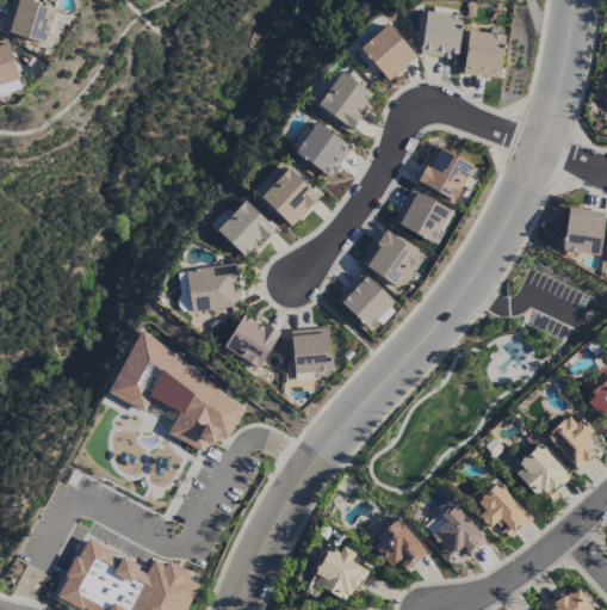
[(56,7),(31,0),(14,0),(5,31),(45,43),(56,7)]
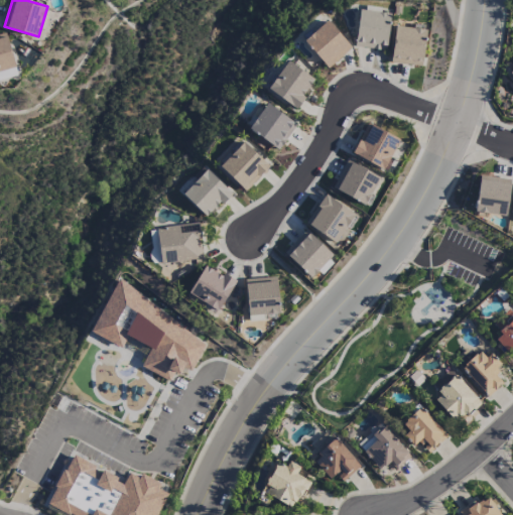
[(358,46),(388,49),(392,12),(361,9),(358,46)]
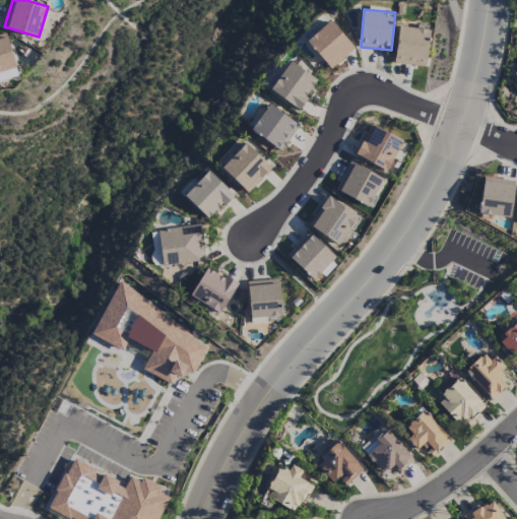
[(333,68),(357,47),(331,20),(308,42),(333,68)]
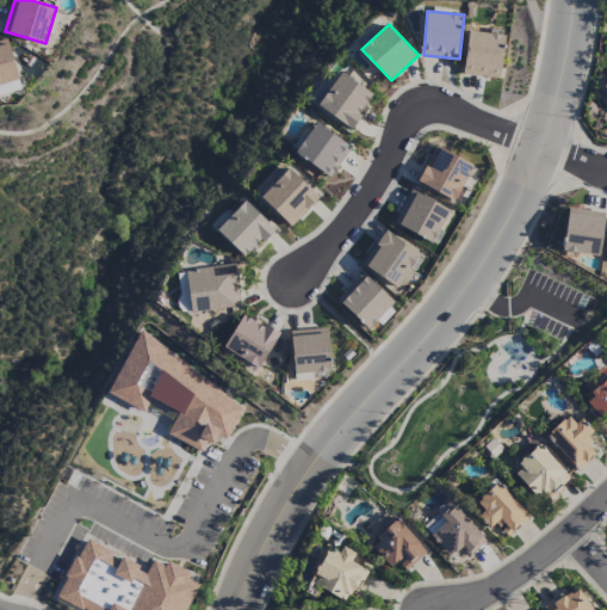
[(506,34),(469,31),(466,75),(503,76),(506,34)]
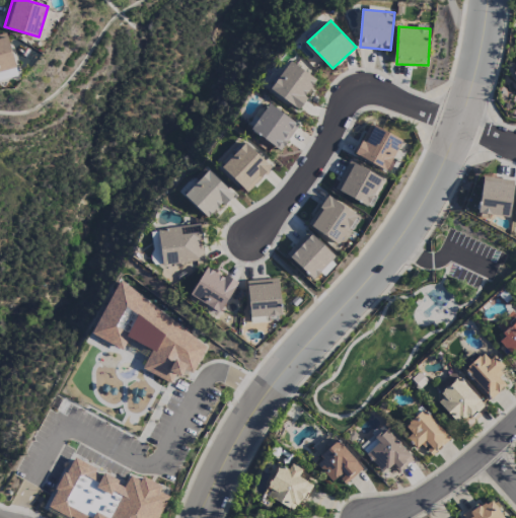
[(0,71),(17,66),(8,32),(0,34),(0,71)]
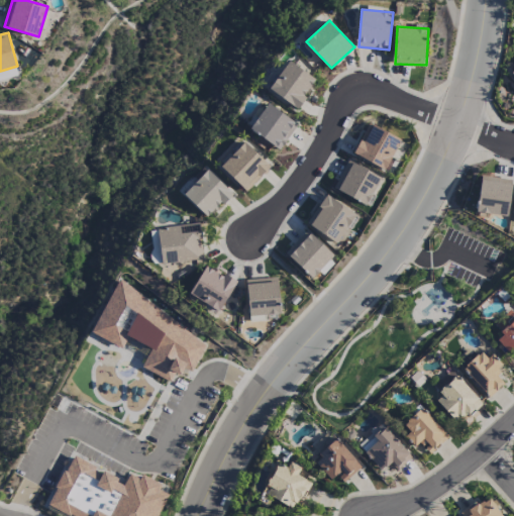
[(299,110),(308,98),(306,96),(318,81),(291,61),(271,88),(299,110)]
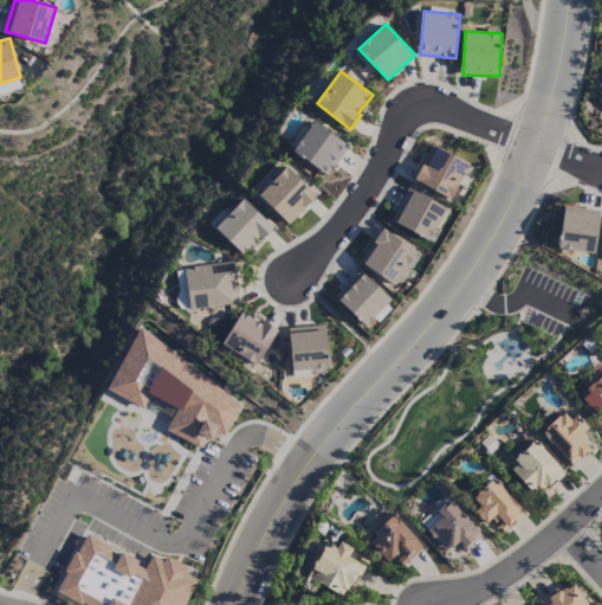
[(0,94),(23,88),(20,79),(0,84),(0,94)]
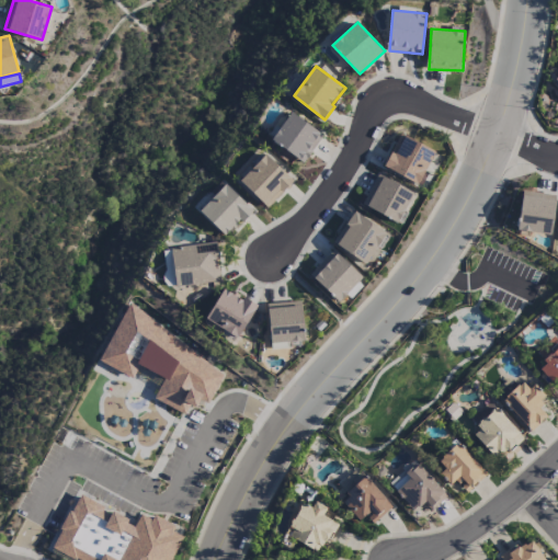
[(273,140),(306,162),(326,134),(292,112),(273,140)]
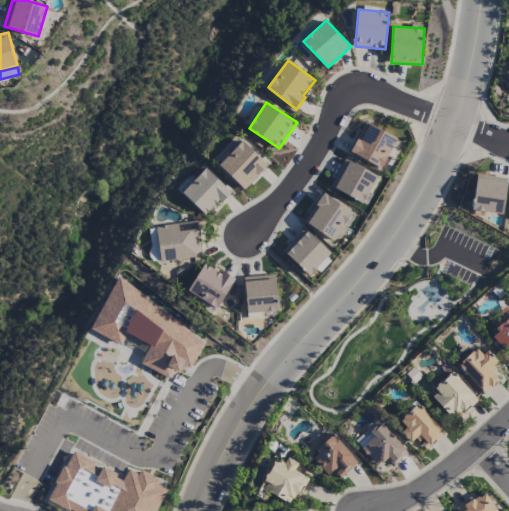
[(382,168),(398,138),(368,121),(351,151),(382,168)]
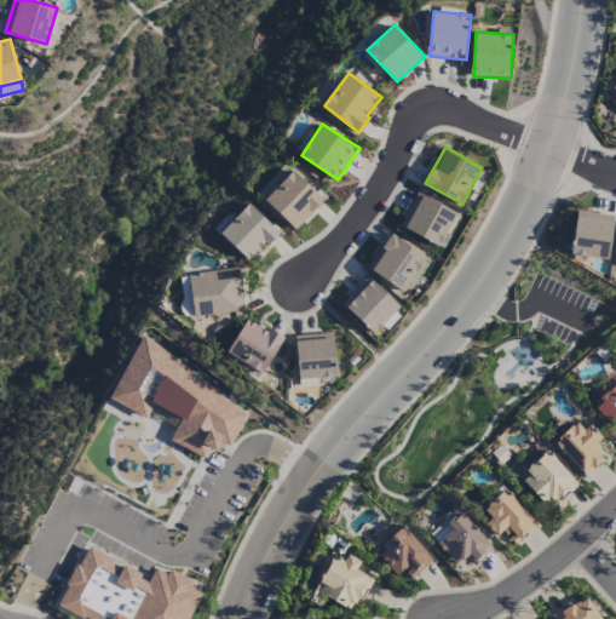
[(297,230),(326,200),(295,170),(266,200),(297,230)]
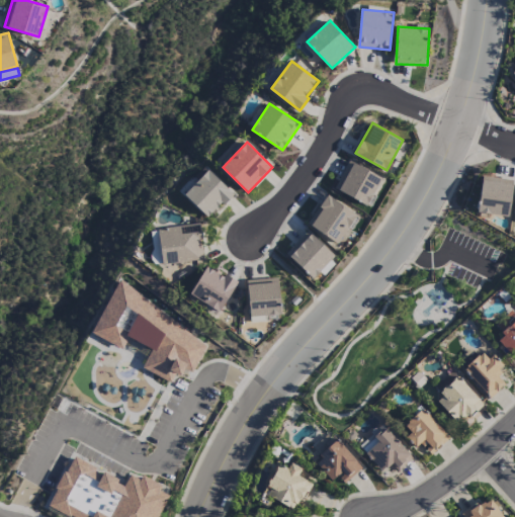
[(371,207),(387,179),(351,160),(336,188),(371,207)]
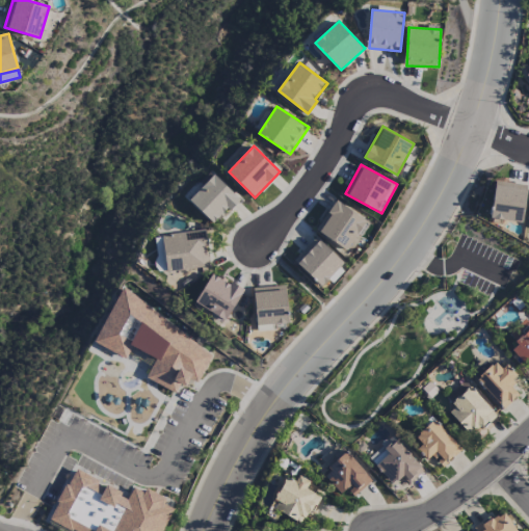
[(216,224),(241,197),(215,174),(190,201),(216,224)]
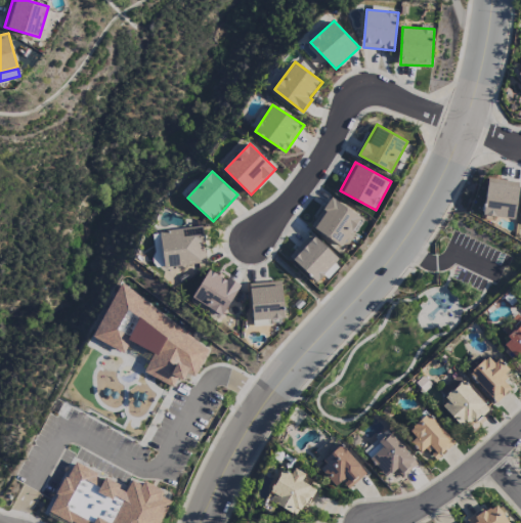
[(516,218),(520,181),(488,178),(484,215),(516,218)]
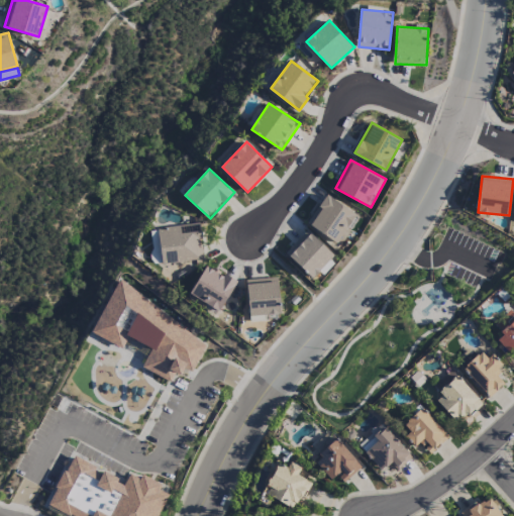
[(308,224),(338,243),(357,212),(327,194),(308,224)]
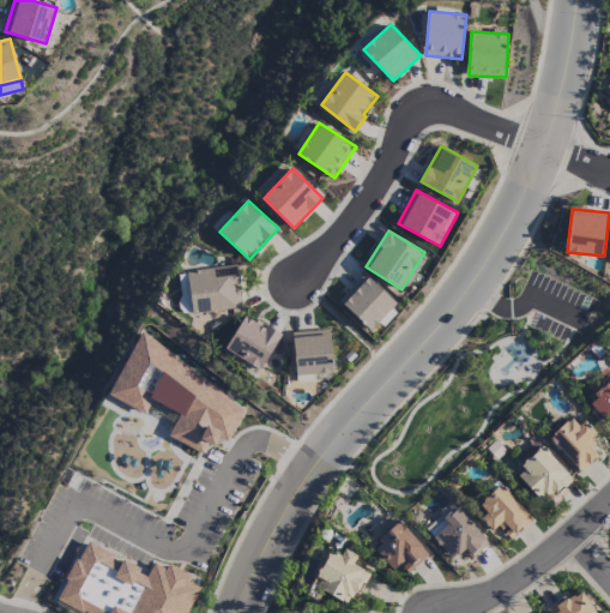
[(194,312),(243,307),(239,265),(189,270),(194,312)]
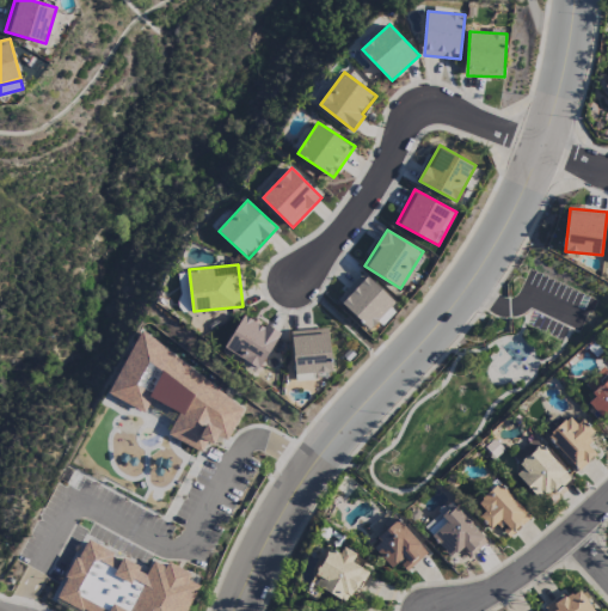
[(397,301),(366,272),(339,299),(370,329),(397,301)]
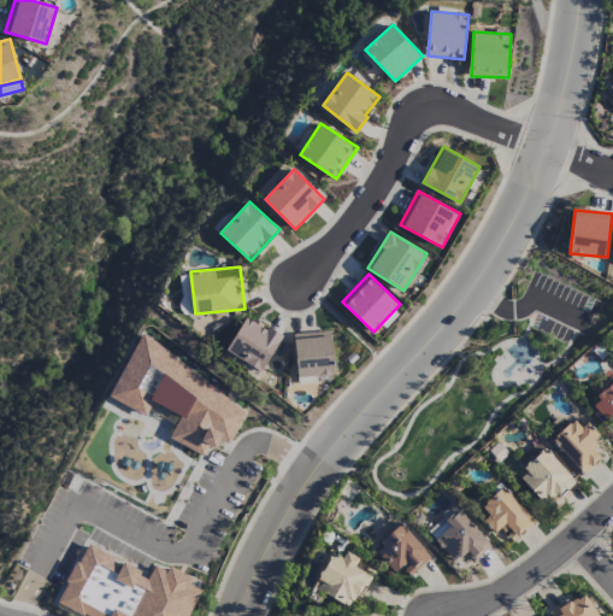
[(283,335),(246,316),(228,352),(265,371),(283,335)]
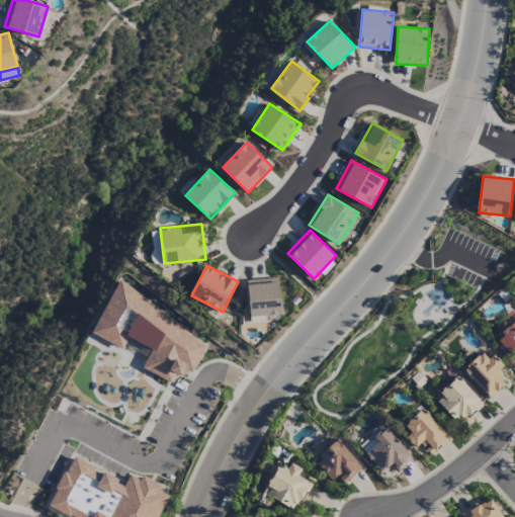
[(251,321),(282,319),(279,277),(248,279),(251,321)]
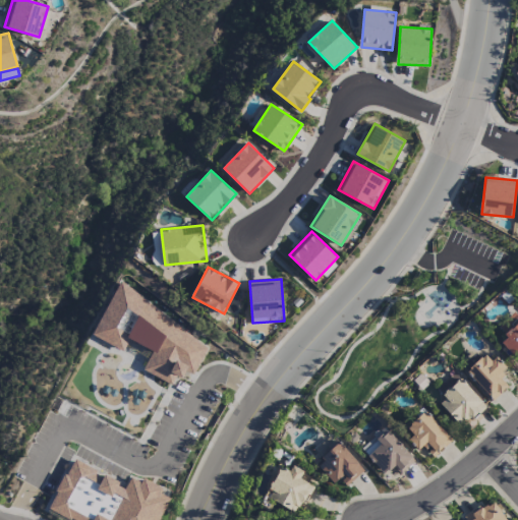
[(214,336),(116,291),(95,337),(125,350),(130,340),(154,350),(145,370),(174,384),(177,376),(184,379),(187,371),(195,374),(214,336)]
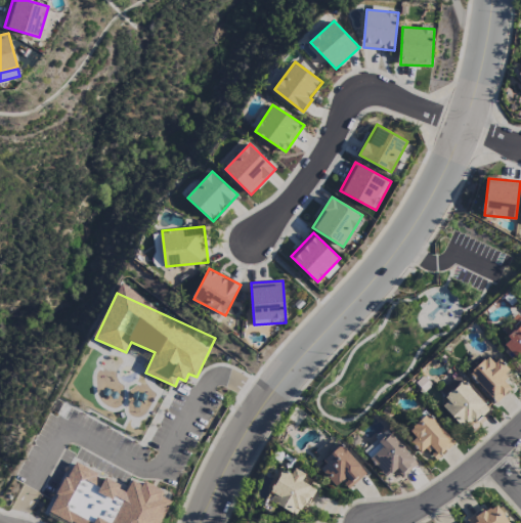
[(504,379),(512,371),(501,358),(495,362),(489,356),(470,373),(497,402),(512,388),(504,379)]
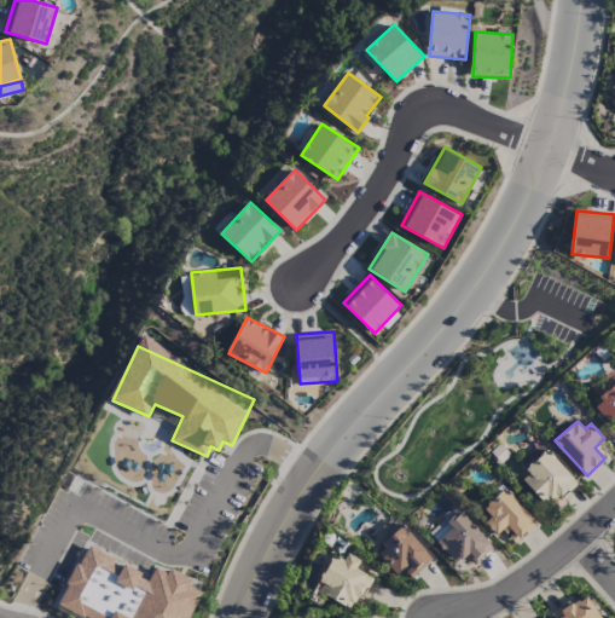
[(523,480),(547,506),(560,494),(564,498),(580,484),(547,449),(527,468),(532,472),(523,480)]
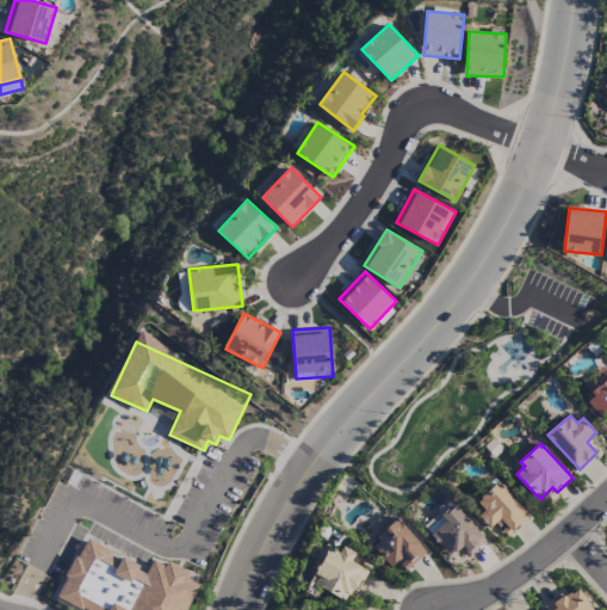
[(532,517),(500,482),(478,501),(487,511),(481,516),(491,528),(497,522),(511,536),(532,517)]
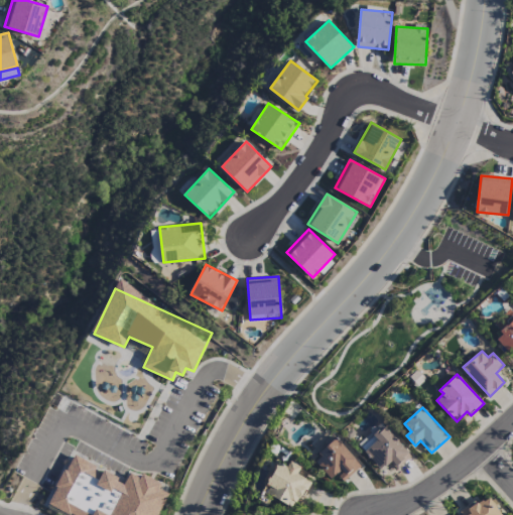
[(413,457),(384,424),(361,445),(383,470),(392,462),(399,469),(413,457)]
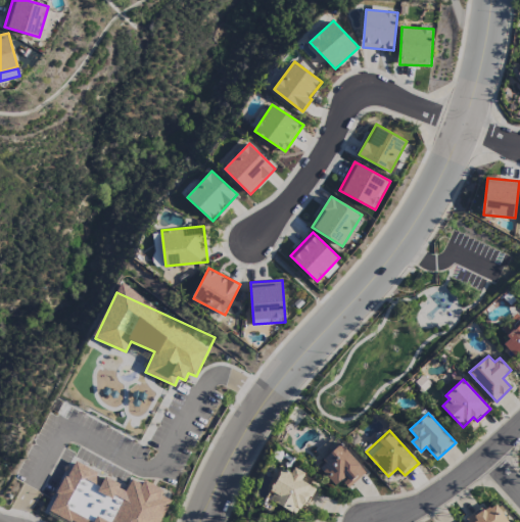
[(319,465),(336,485),(343,479),(349,487),(367,473),(343,444),(319,465)]
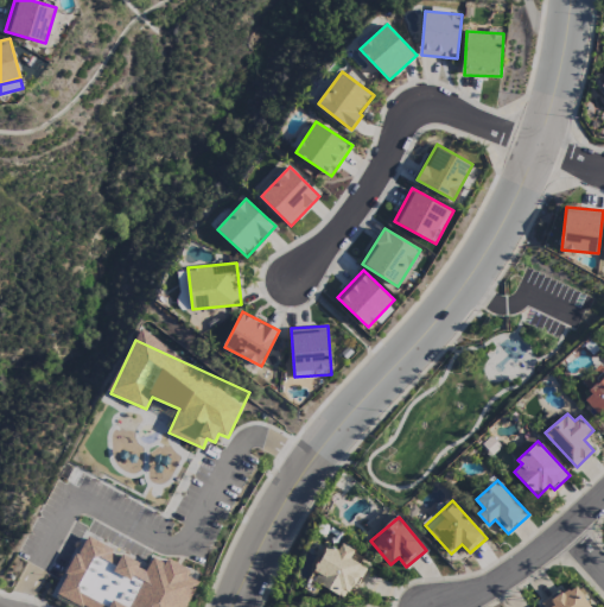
[(58,598),(81,606),(188,606),(199,580),(189,575),(191,568),(167,558),(166,562),(154,557),(151,566),(84,537),(58,598)]
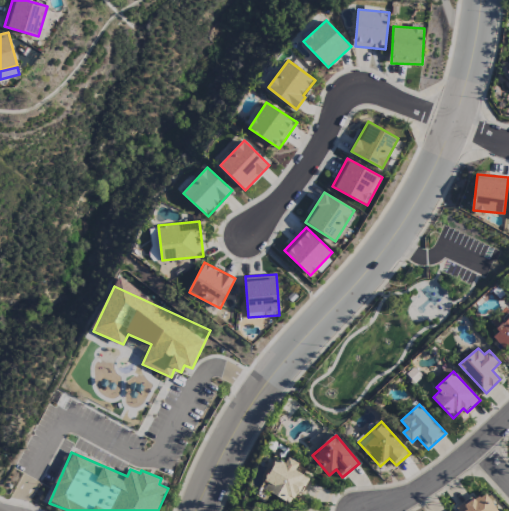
[(308,466),(288,458),(286,463),(275,458),(262,489),(292,502),(296,492),(302,495),(310,477),(304,475),(308,466)]
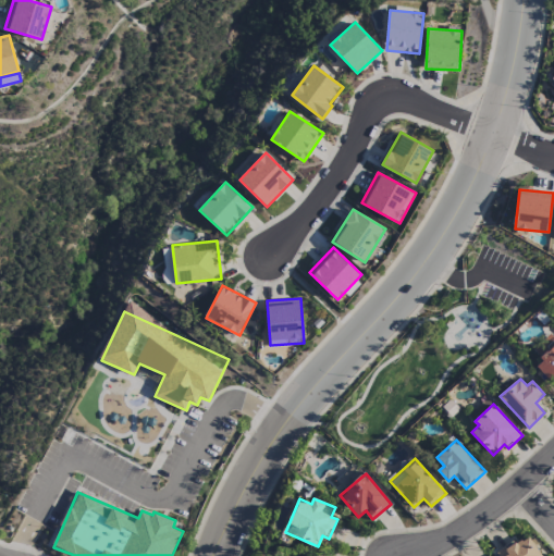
[(502,555),(542,555),(528,534),(500,553),(502,555)]
